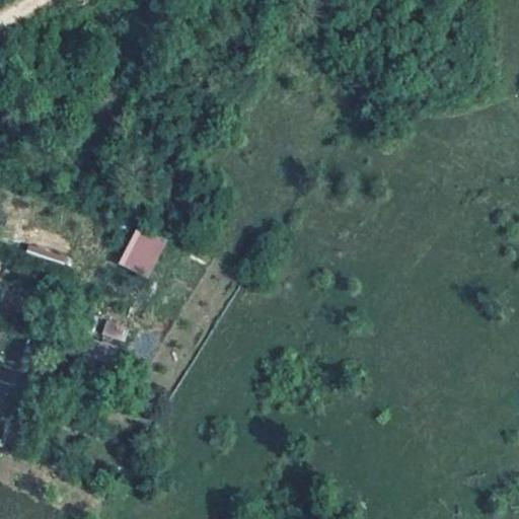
[(135,226),(119,265),(150,278),(166,239),(135,226)]
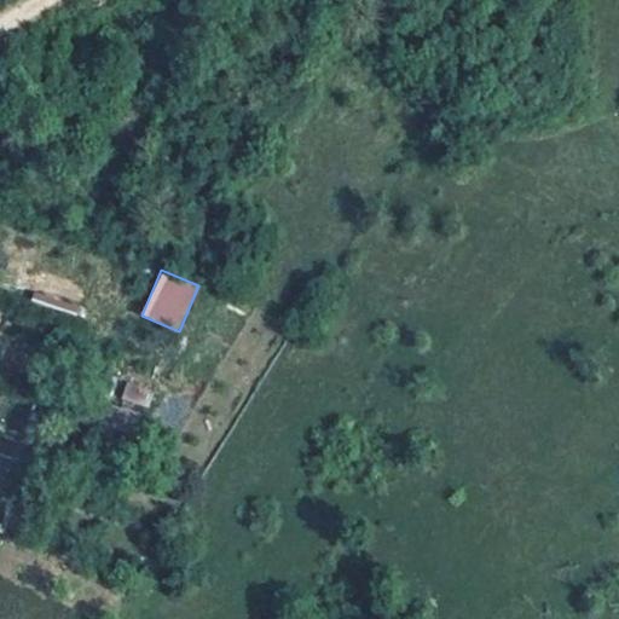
[(140,394),(145,386),(129,383),(128,391),(140,394)]
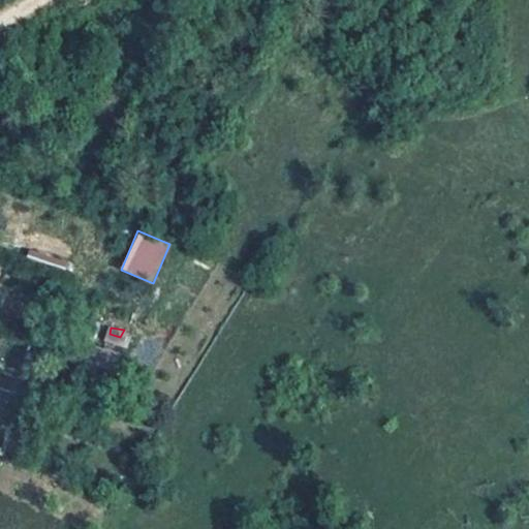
[(127,331),(124,330),(120,337),(117,341),(123,342),(127,331)]
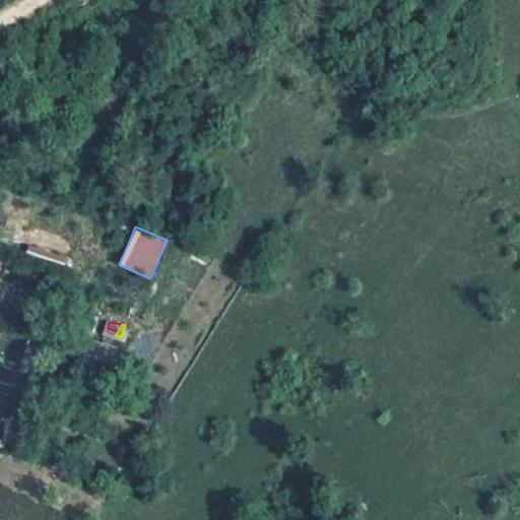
[(101,361),(108,348),(74,337),(70,350),(101,361)]
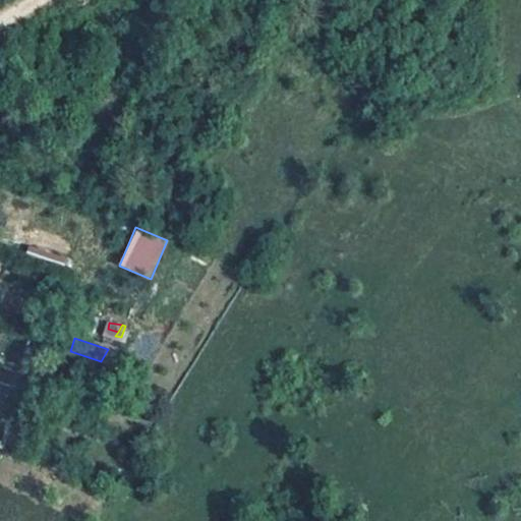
[(108,349),(101,361),(113,365),(118,352),(108,349)]
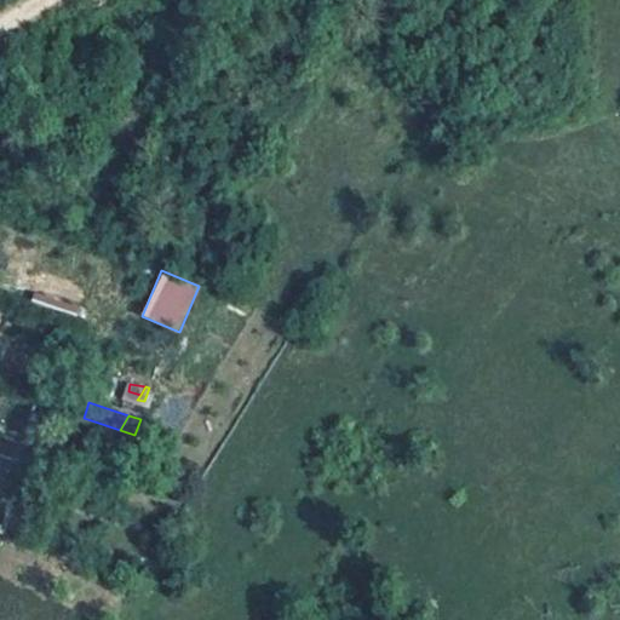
[(181,514),(168,507),(158,524),(171,528),(181,514)]
